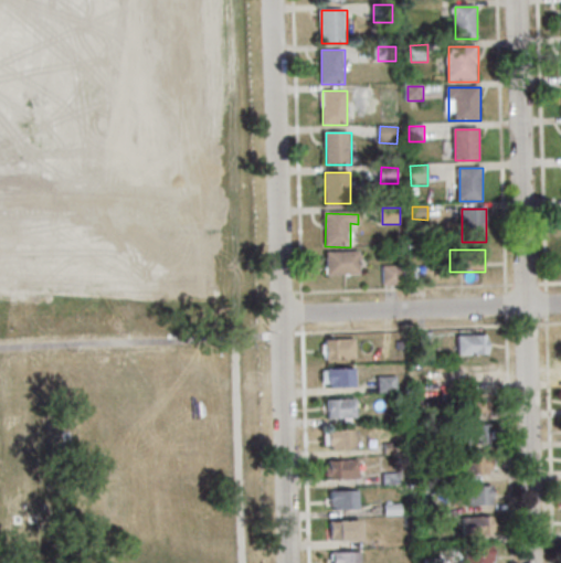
[(361,252),(328,252),(328,276),(361,276),(361,252)]
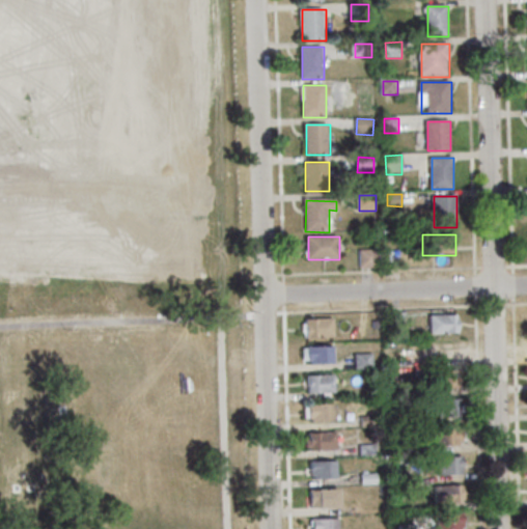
[(379,251),(362,251),(362,269),(379,269),(379,251)]
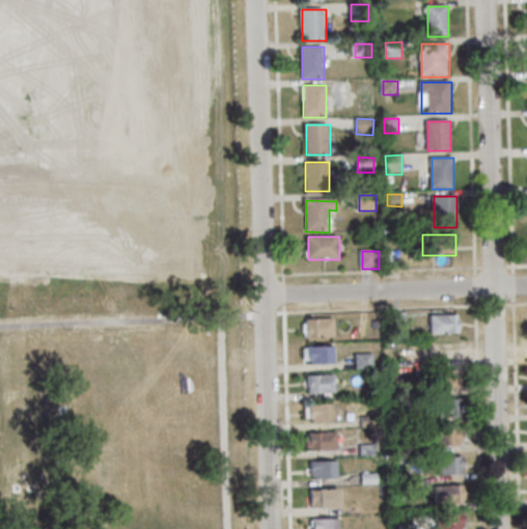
[(461,334),(461,315),(433,315),(433,334),(461,334)]
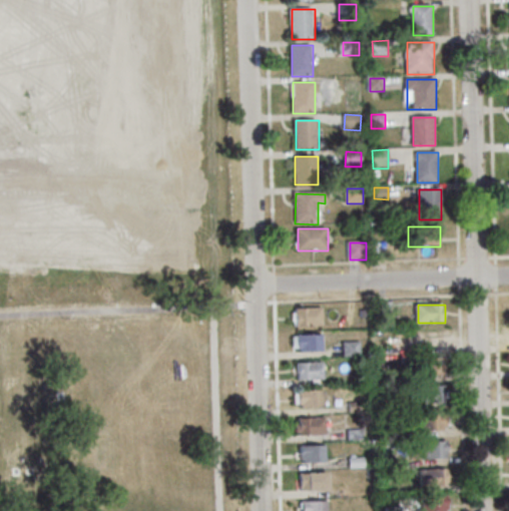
[(325,326),(325,309),(296,309),(296,326),(325,326)]
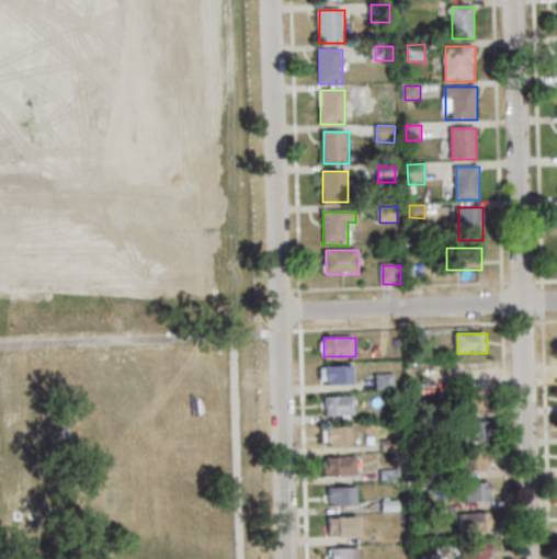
[(448,362),(448,380),(487,380),(487,362),(448,362)]
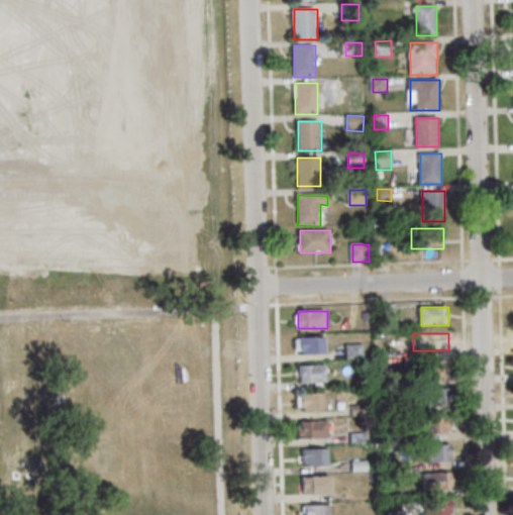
[(328,337),(297,337),(297,354),(328,354),(328,337)]
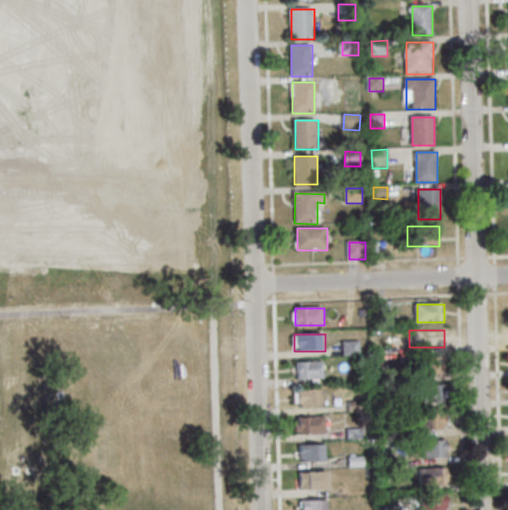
[(344,356),(362,356),(362,342),(344,342),(344,356)]
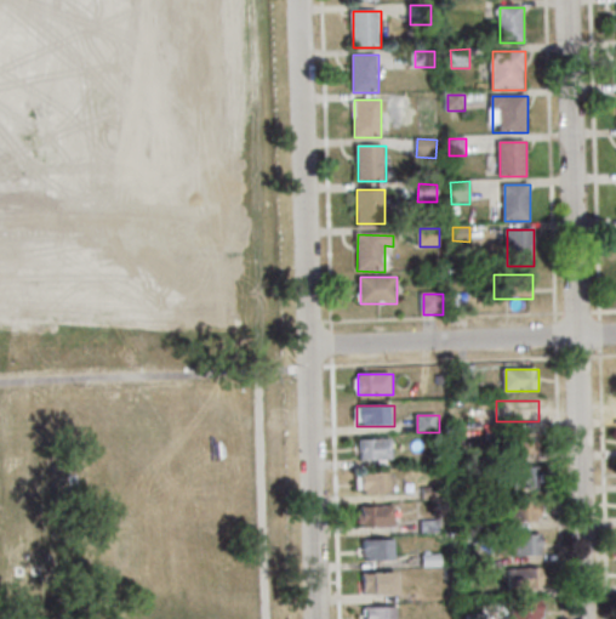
[(394,439),(361,439),(361,460),(394,460),(394,439)]
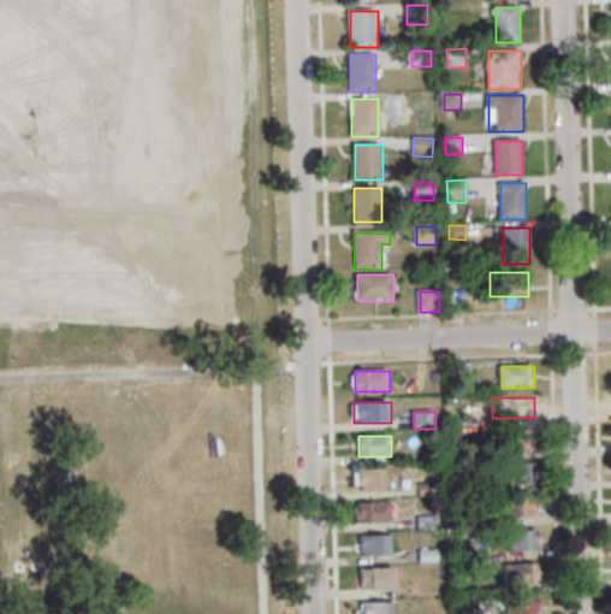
[(478,437),(478,448),(494,448),(494,437),(478,437)]
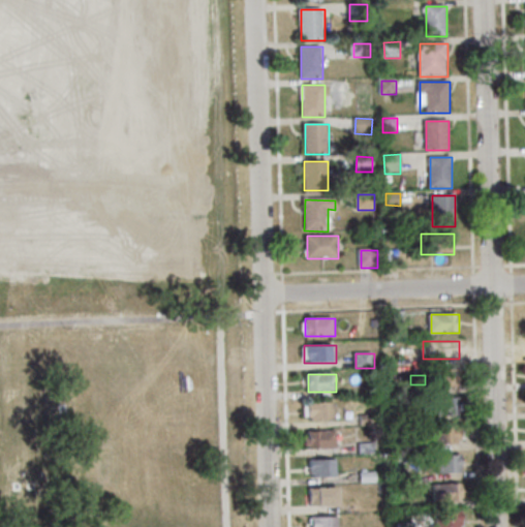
[(437,416),(460,416),(460,398),(437,398),(437,416)]
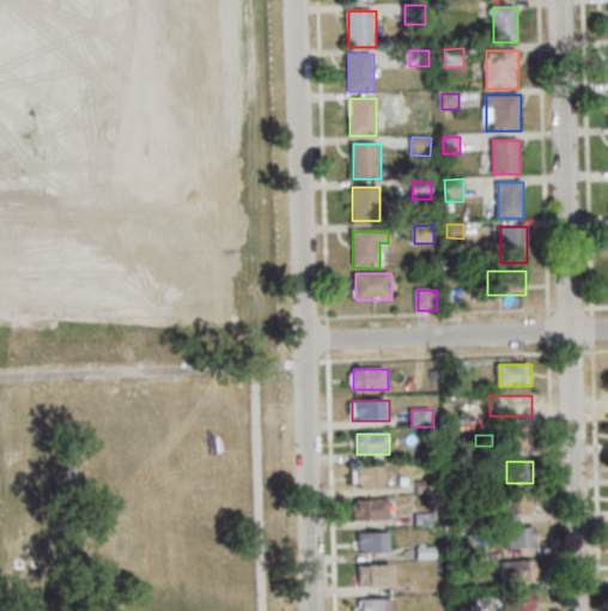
[(359,488),(390,488),(390,467),(359,467),(359,488)]
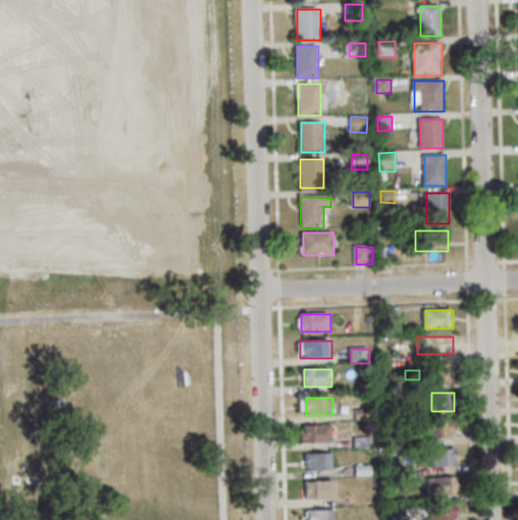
[(357,410),(357,422),(373,422),(373,410),(357,410)]
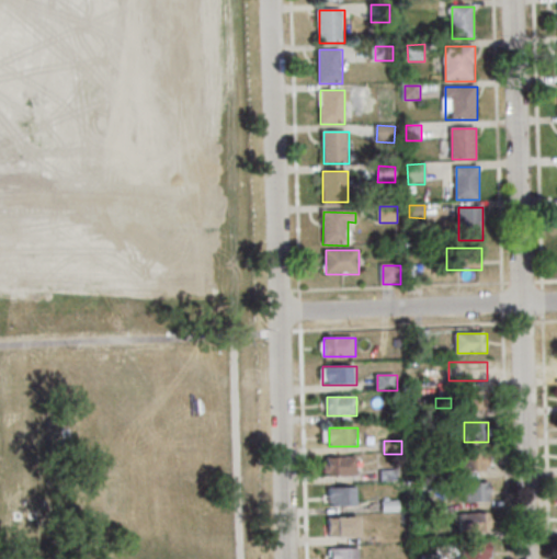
[(462,453),(462,471),(488,471),(488,453),(462,453)]
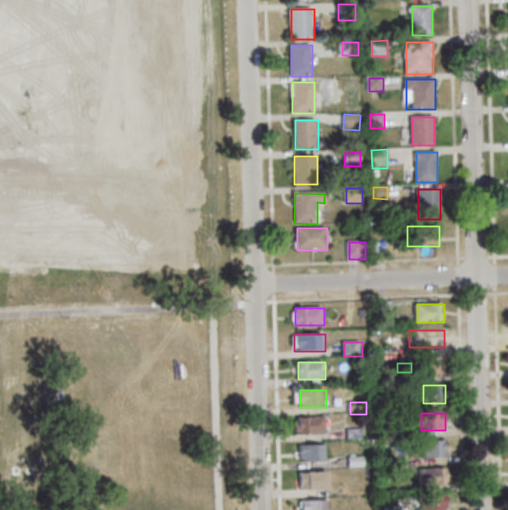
[(297,418),(297,435),(327,435),(327,418),(297,418)]
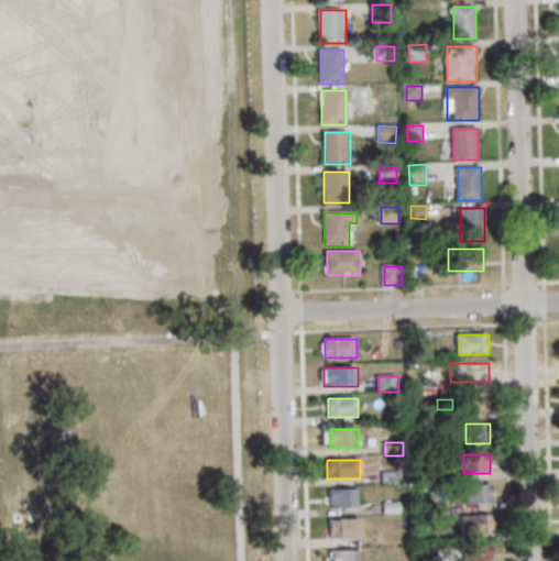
[(383,473),(384,485),(403,483),(402,472),(383,473)]
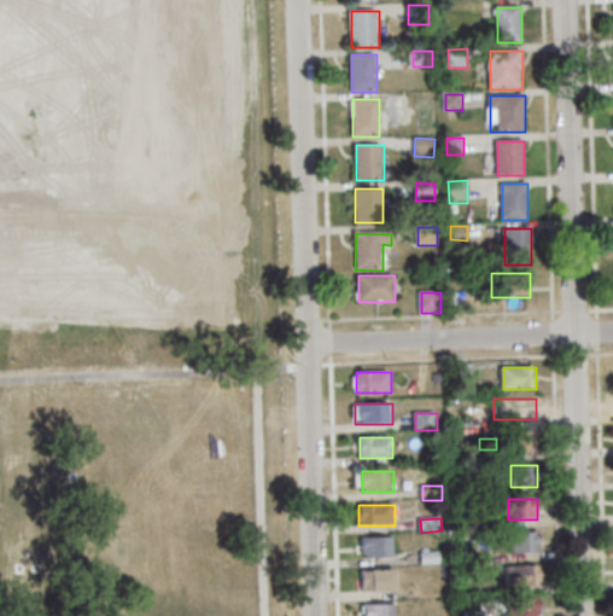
[(512,553),(541,553),(541,533),(512,533),(512,553)]
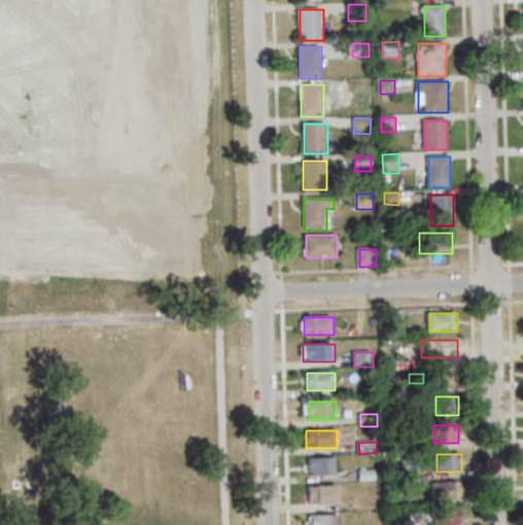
[(310,477),(337,477),(337,458),(310,458),(310,477)]
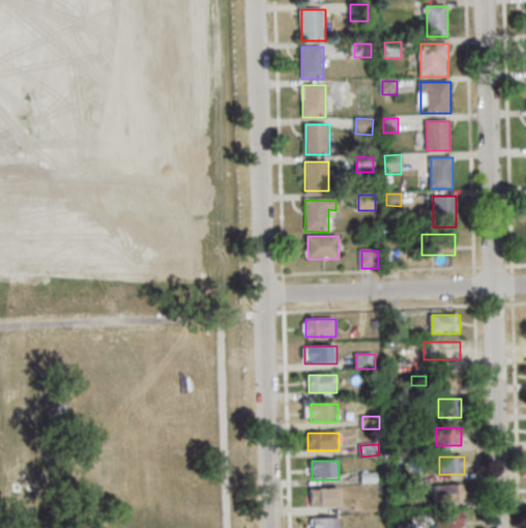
[(362,474),(362,485),(379,485),(379,473),(362,474)]
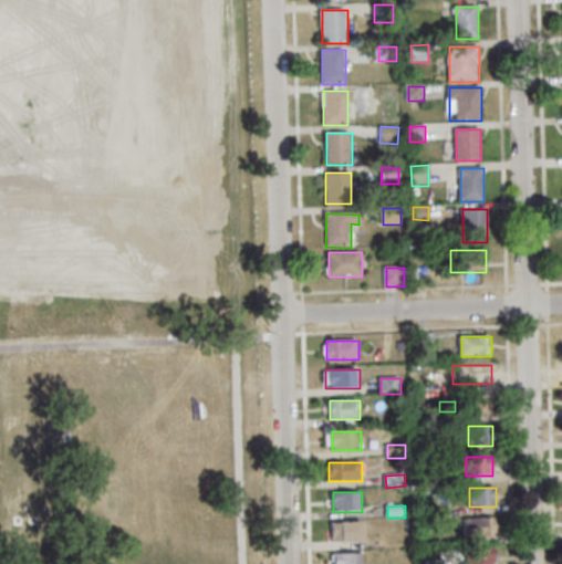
[(496,519),(466,519),(466,539),(496,539),(496,519)]
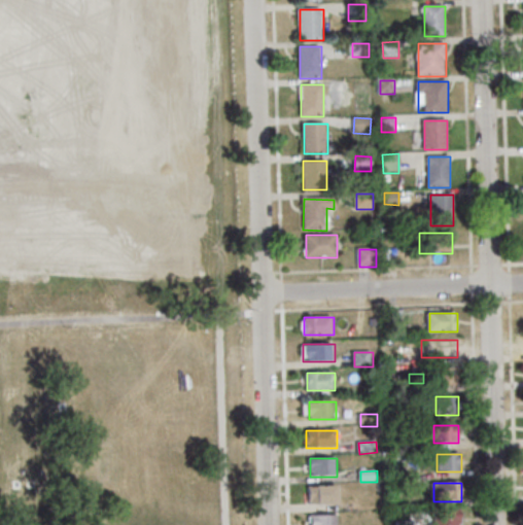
[(340,505),(340,486),(310,486),(310,505),(340,505)]
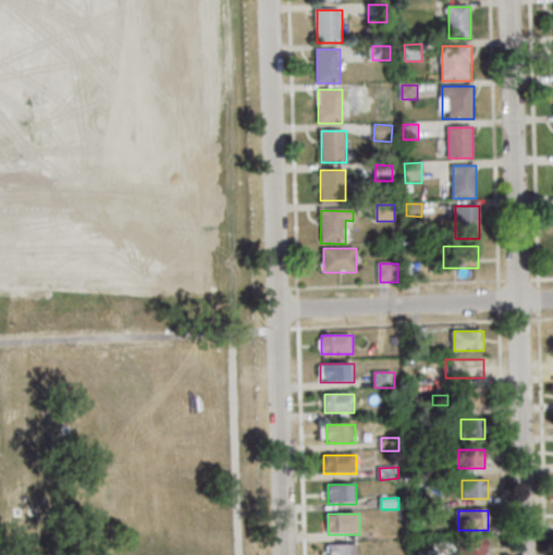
[(488,554),(488,540),(464,540),(464,554),(488,554)]
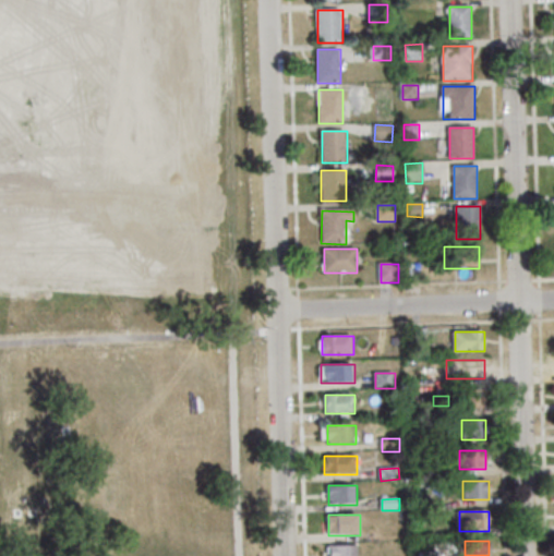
[(360,555),(360,546),(329,546),(329,555),(360,555)]
